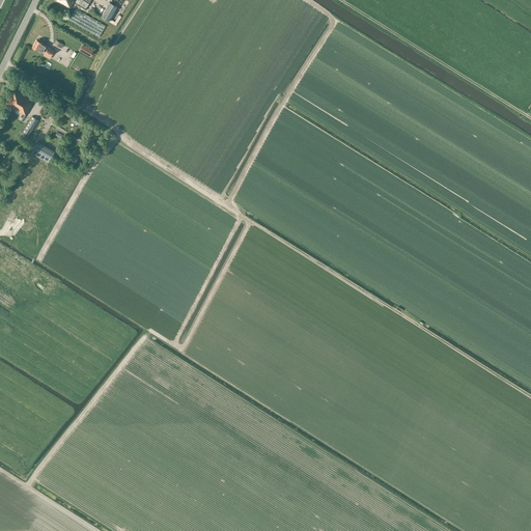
[(109,1),(101,17),(109,21),(115,9),(116,10),(118,7),(117,7),(117,6),(109,1)]
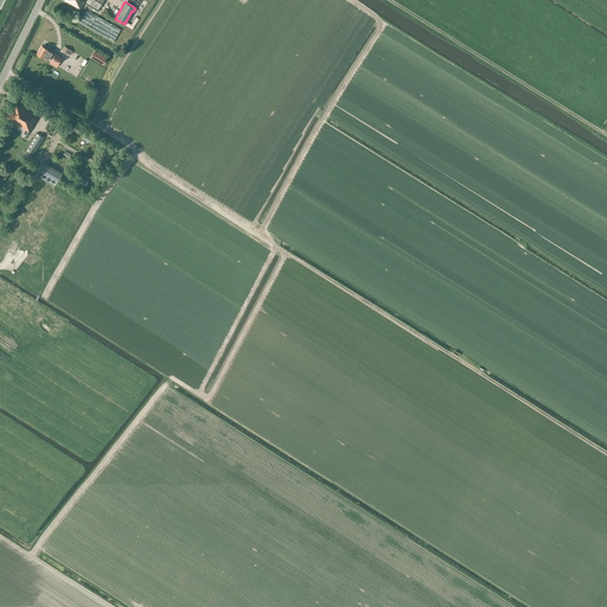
[(87,10),(80,23),(113,42),(121,30),(87,10)]
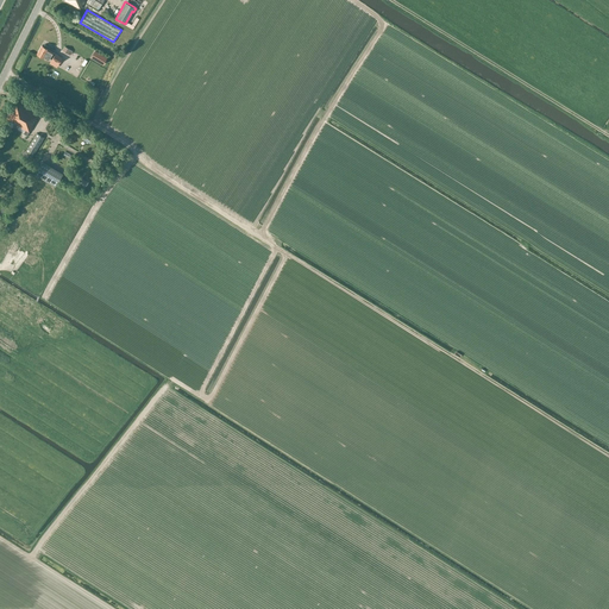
[(55,54),(54,52),(54,51),(48,49),(49,46),(45,44),(44,46),(42,45),(37,54),(49,60),(50,57),(52,58),(51,60),(60,63),(62,60),(62,58),(55,54)]
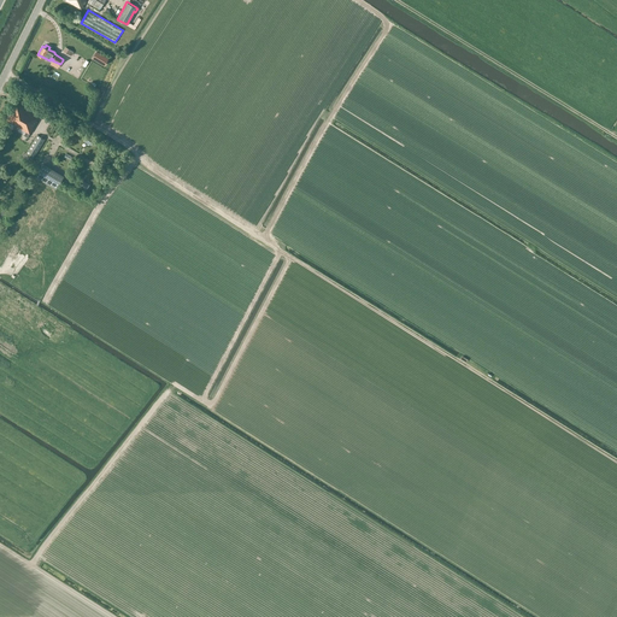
[(97,51),(93,56),(92,58),(97,60),(104,65),(105,64),(109,58),(101,53),(97,51)]
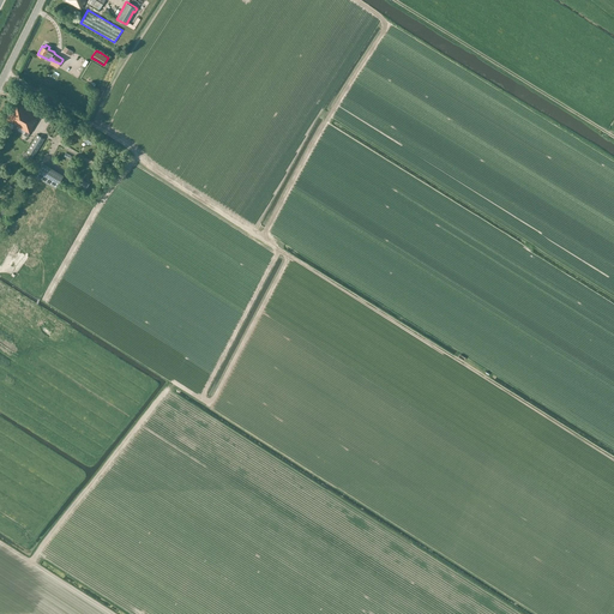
[(6,120),(25,131),(29,133),(37,120),(36,120),(38,115),(16,102),(13,107),(12,106),(7,114),(8,115),(6,120)]
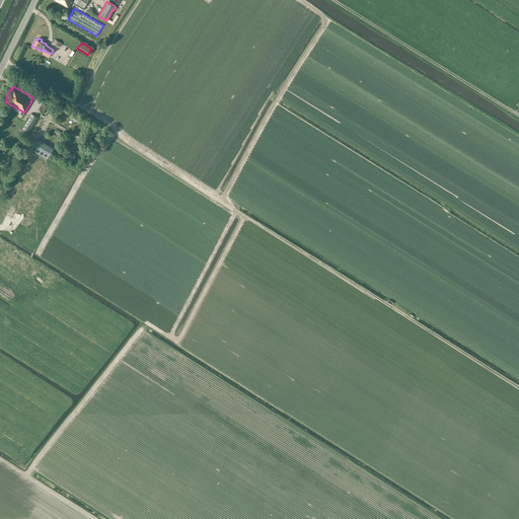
[(31,114),(19,132),(26,136),(38,118),(31,114)]
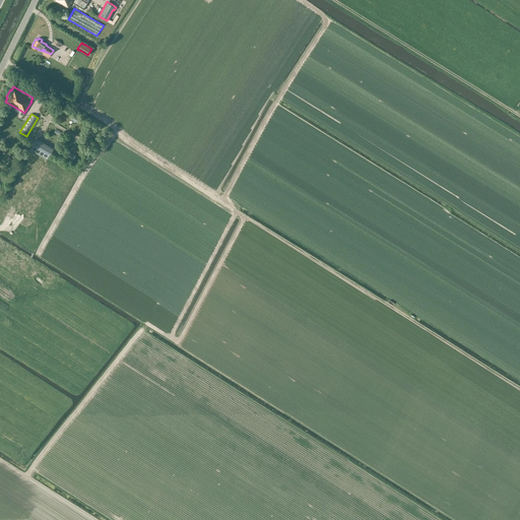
[(79,118),(73,114),(70,118),(76,122),(79,118)]
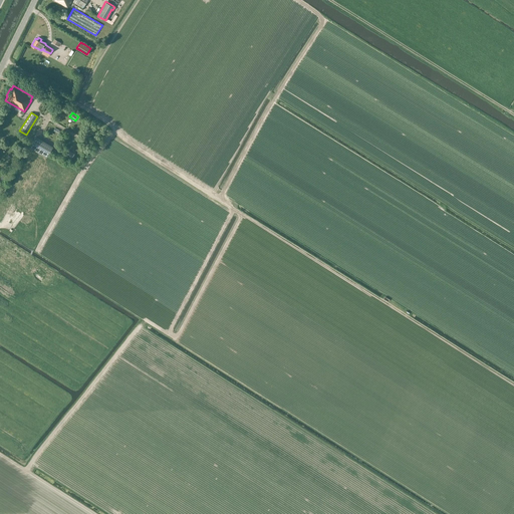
[(36,137),(29,148),(46,158),(53,147),(36,137)]
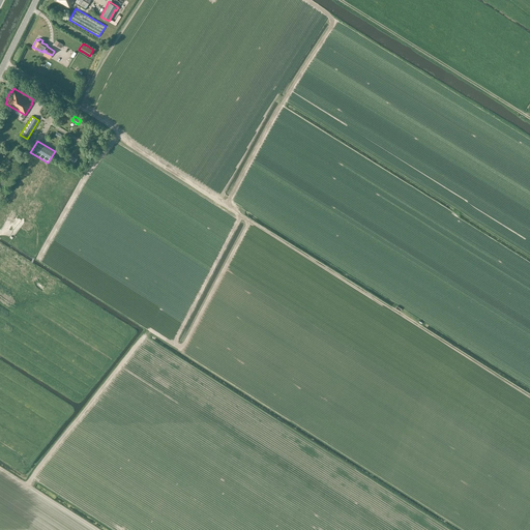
[(77,158),(70,154),(67,159),(75,163),(77,158)]
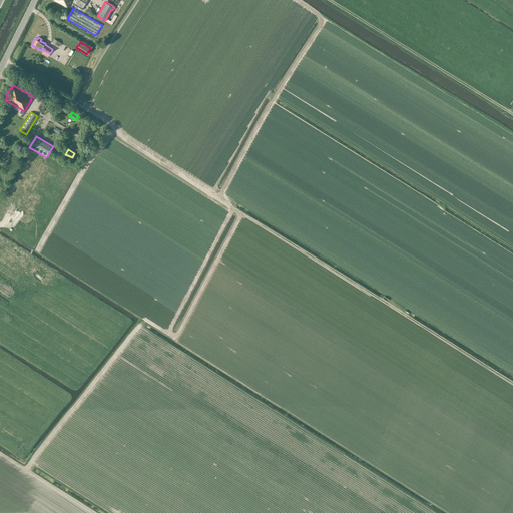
[(15,181),(7,198),(12,201),(18,188),(24,177),(23,177),(24,175),(25,175),(36,152),(30,150),(15,181)]
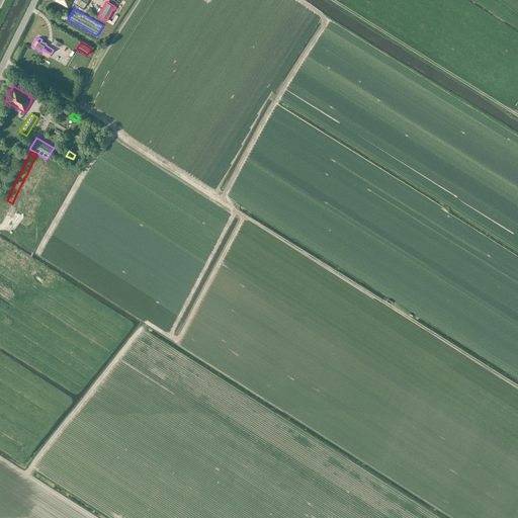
[(0,287),(10,294),(17,283),(0,272),(0,287)]
